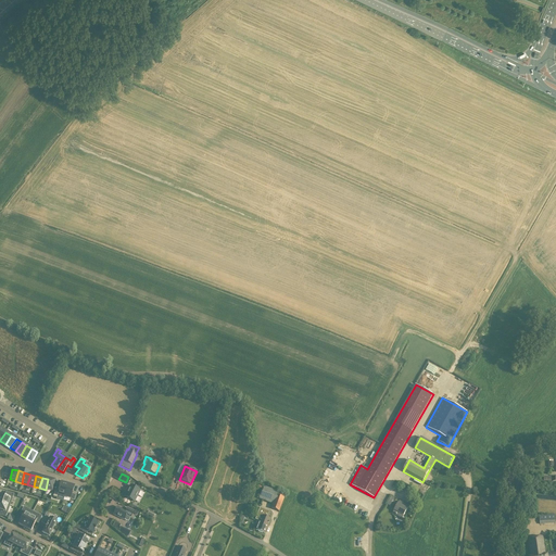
[(51,491),(54,481),(48,479),(46,490),(51,491)]
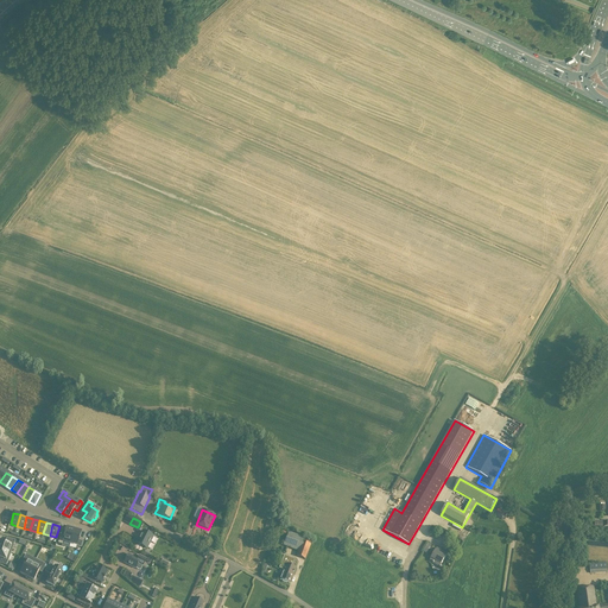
[(74,530),(67,529),(64,536),(59,534),(57,543),(62,544),(63,542),(70,544),(74,530)]
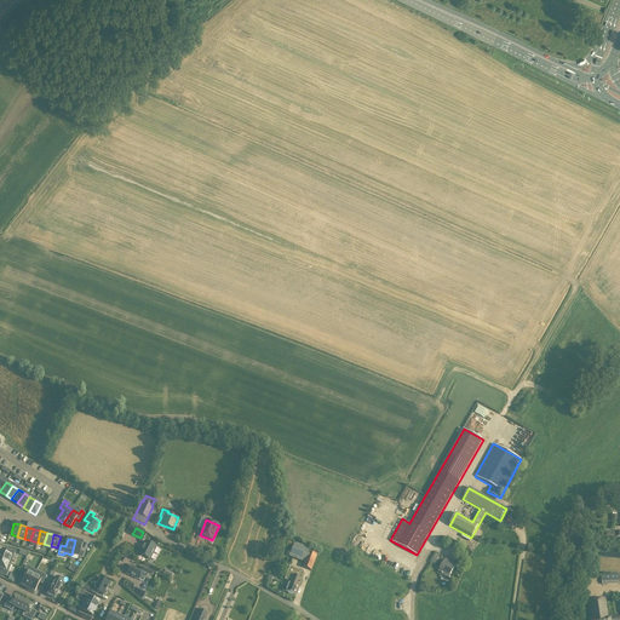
[(82,543),(75,540),(72,555),(79,557),(82,558),(85,552),(80,551),(82,543)]
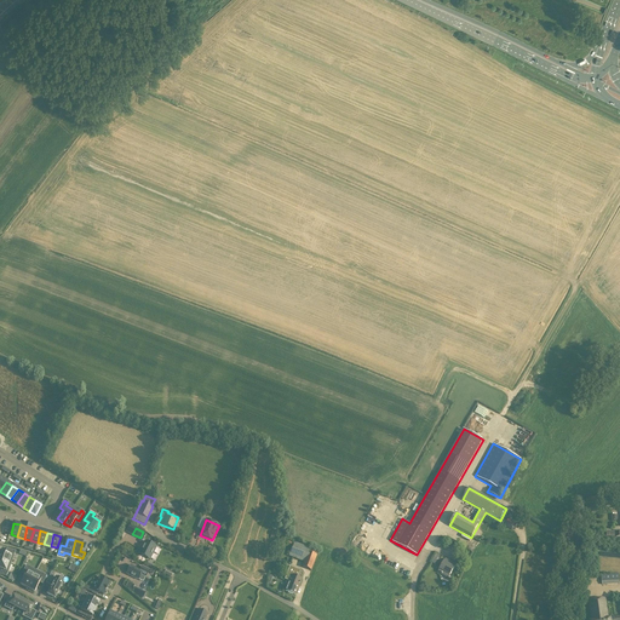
[(153,545),(143,540),(137,554),(144,557),(148,550),(150,551),(153,545)]
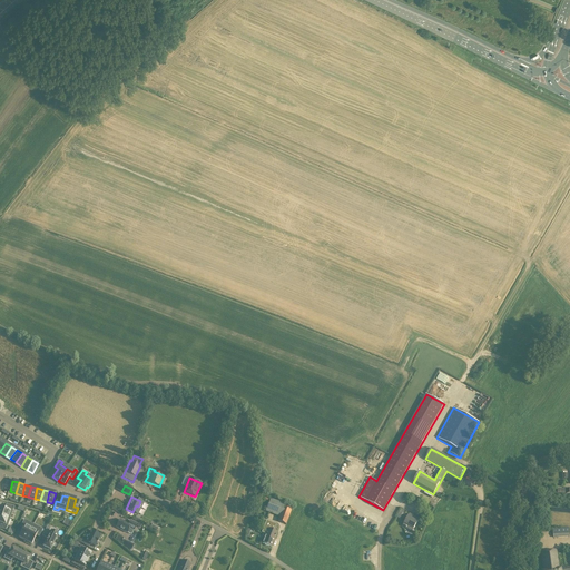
[(279,517),(284,505),(281,504),(281,503),(274,500),(271,498),(265,511),(268,513),(279,517)]
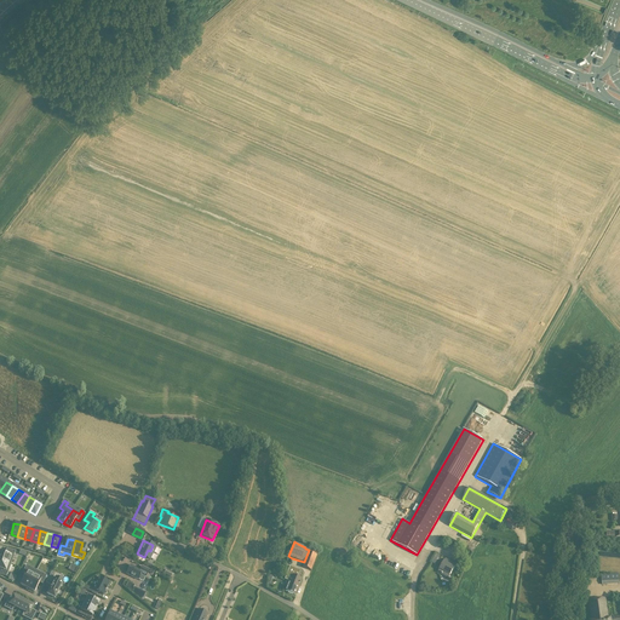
[(0,552),(0,561),(11,564),(16,551),(7,549),(5,555),(0,552)]
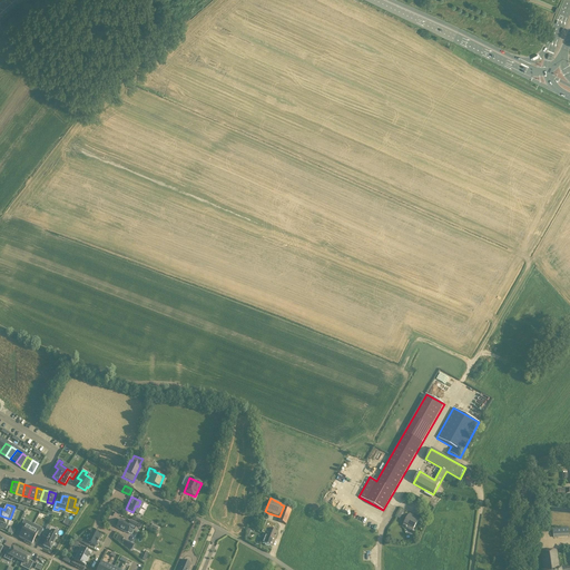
[(284,505),(279,517),(277,521),(286,524),(291,511),(292,508),(284,505)]
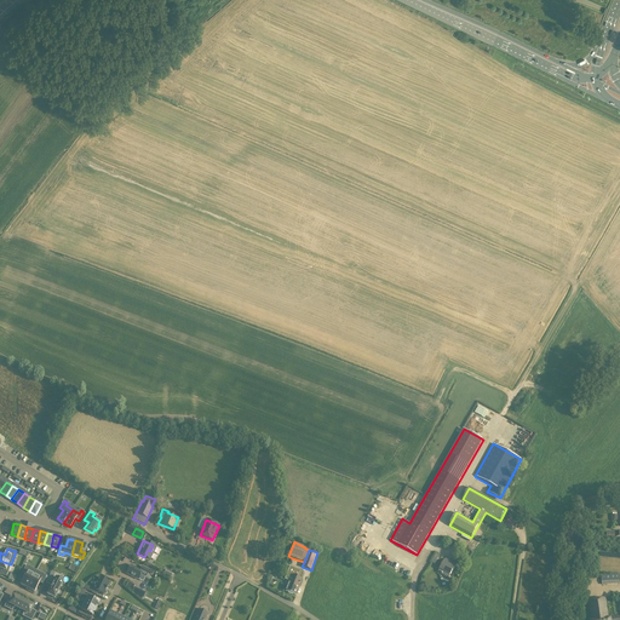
[(11,564),(0,561),(0,574),(6,578),(11,564)]
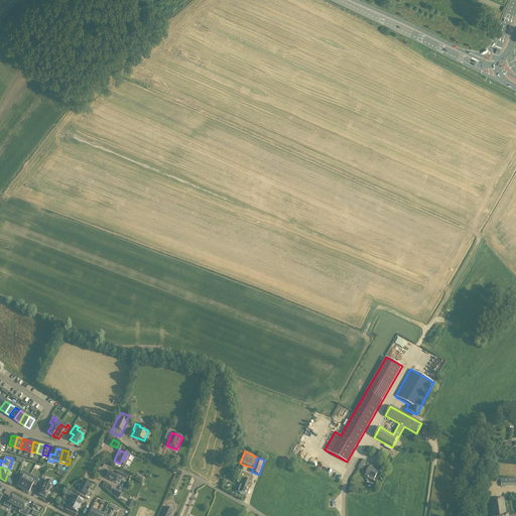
[(373,481),(379,471),(374,468),(373,469),(370,467),(365,476),(373,481)]
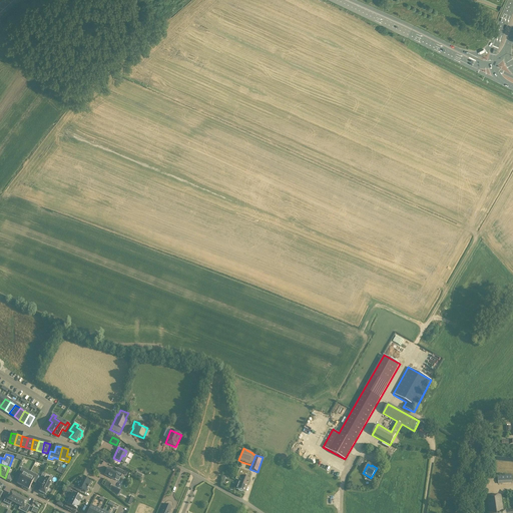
[(17,484),(23,487),(29,475),(23,472),(25,469),(22,468),(18,475),(21,476),(17,484)]
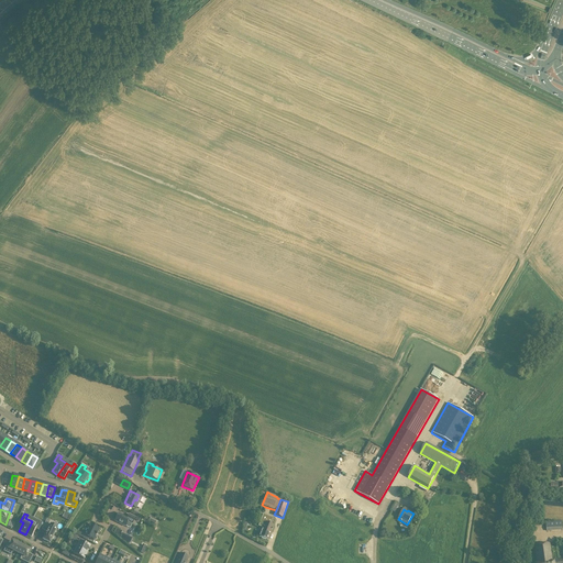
[(128,518),(119,514),(114,521),(125,527),(128,522),(129,522),(132,523),(135,518),(129,515),(128,518)]
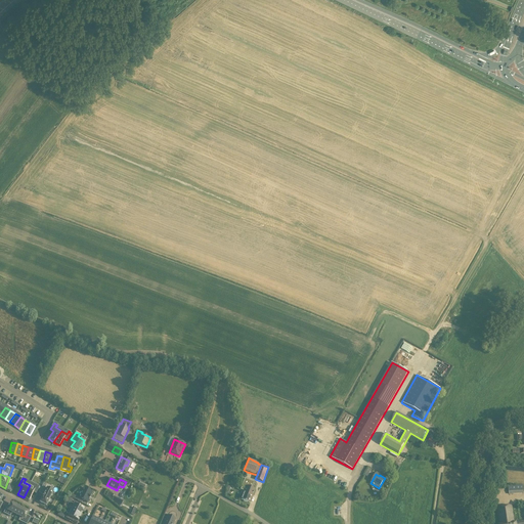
[(245,479),(241,490),(244,491),(250,494),(253,496),(255,490),(251,488),(253,482),(245,479)]
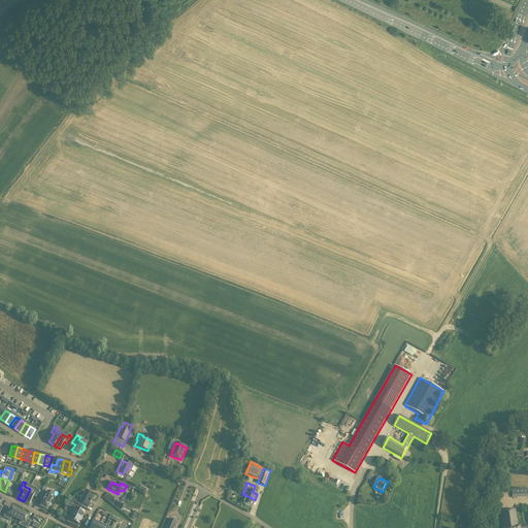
[(47,489),(43,487),(39,497),(44,499),(40,506),(46,509),(54,496),(45,492),(47,489)]
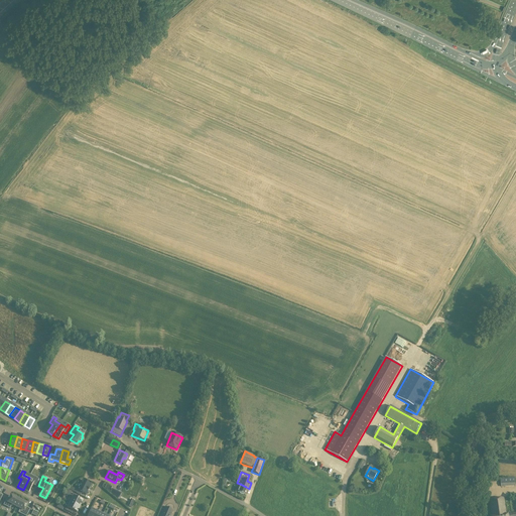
[(29,478),(23,490),(28,493),(32,485),(35,487),(39,479),(36,478),(34,480),(29,478)]
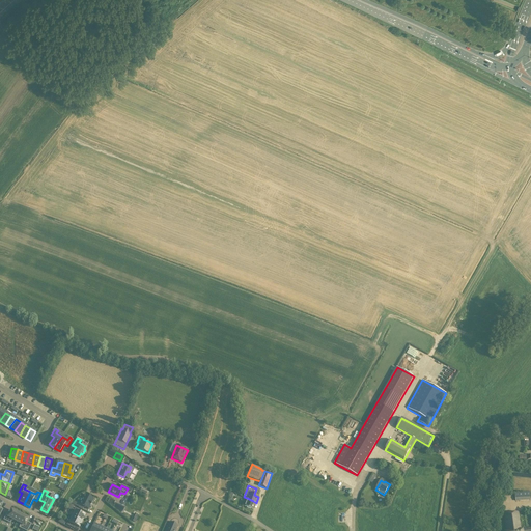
[(515,501),(530,500),(530,492),(514,492),(515,501)]
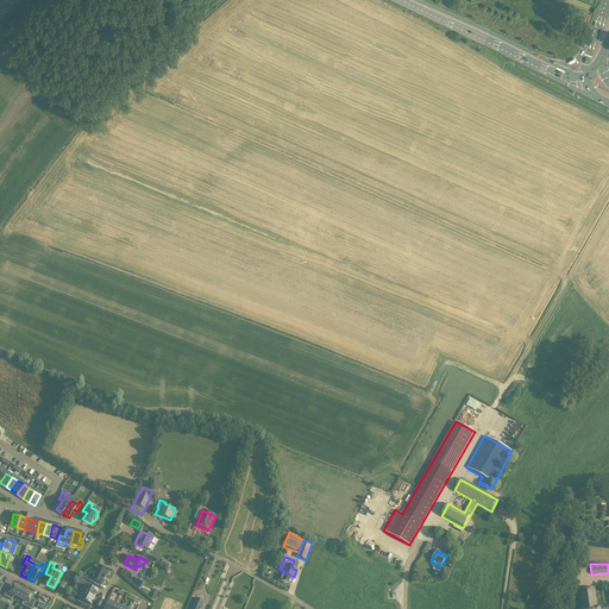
[(95,582),(101,584),(107,572),(96,567),(92,578),(89,582),(89,583),(94,585),(95,582)]
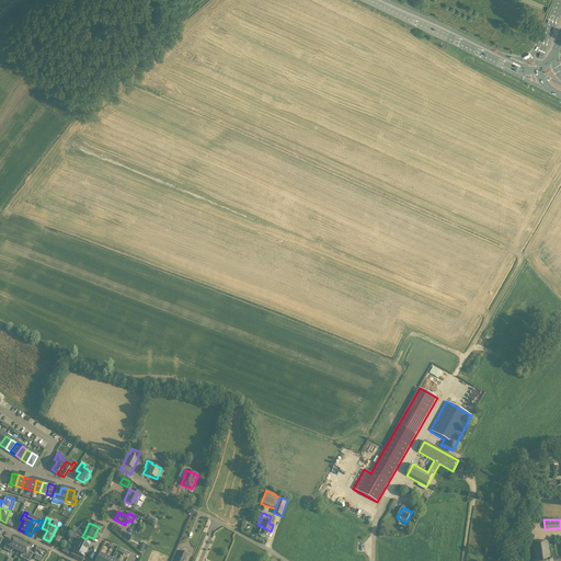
[(267,529),(261,526),(258,535),(267,539),(271,531),(267,529)]
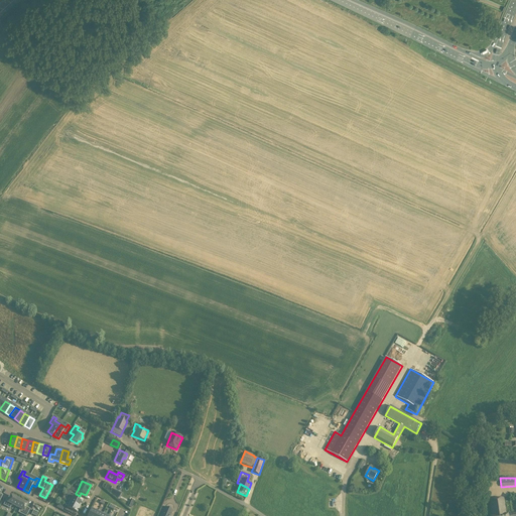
[(73,497),(71,503),(80,507),(83,502),(78,499),(79,496),(73,494),(72,496),(73,497)]
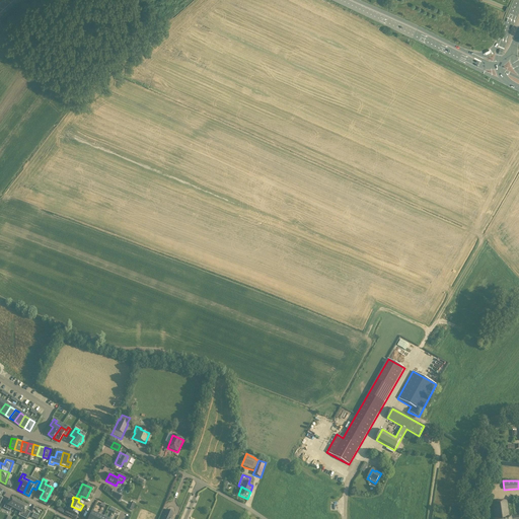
[(16,510),(19,504),(11,499),(9,504),(6,503),(3,509),(10,512),(12,508),(16,510)]
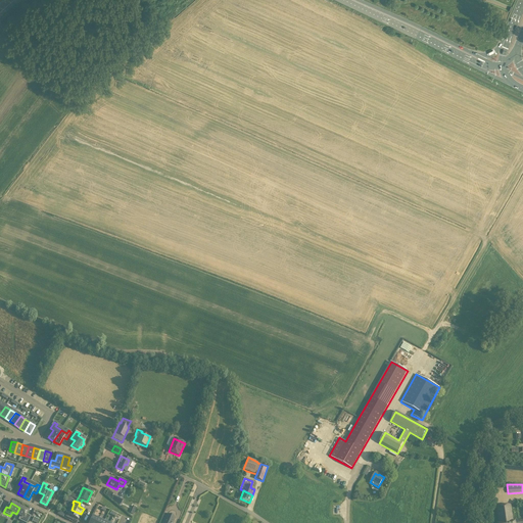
[(509,522),(510,522),(513,522),(511,505),(496,507),(498,522),(509,522)]
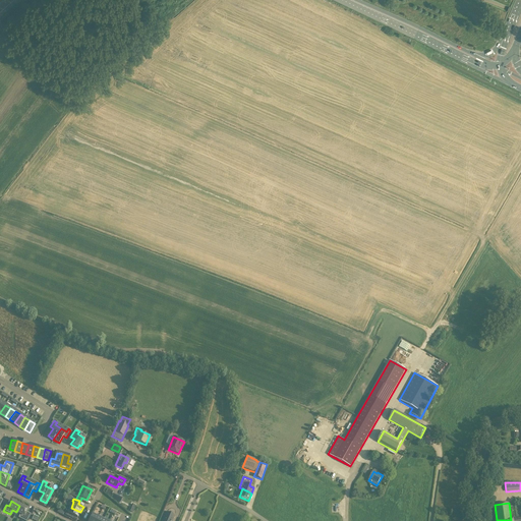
[(23,520),(26,520),(30,515),(25,513),(27,510),(19,506),(16,512),(20,514),(18,518),(23,520)]
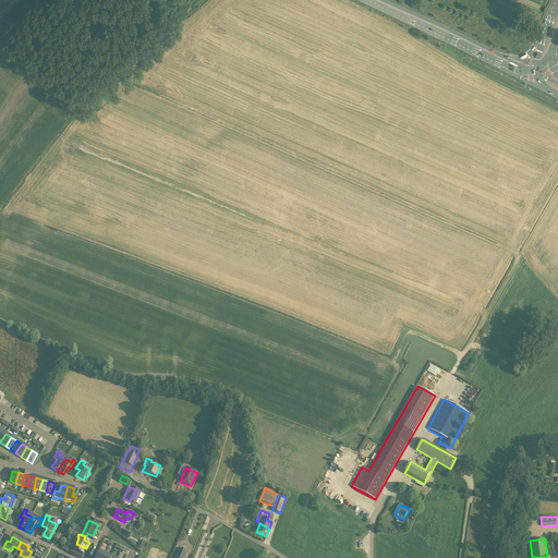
[(83,555),(86,548),(76,544),(73,549),(72,548),(70,552),(76,555),(77,552),(83,555)]
